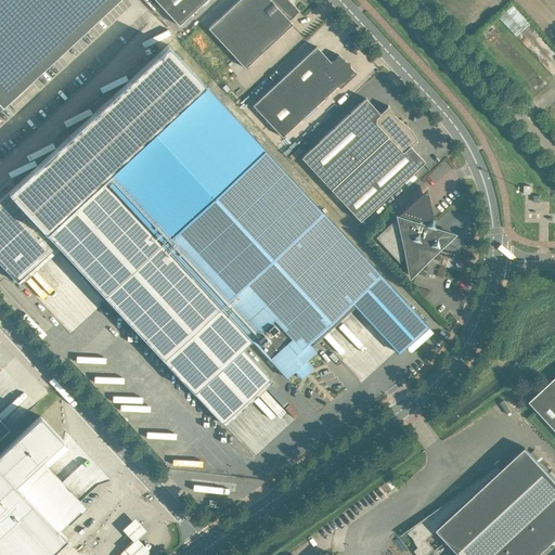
[(0,0),(0,107),(117,0),(0,0)]
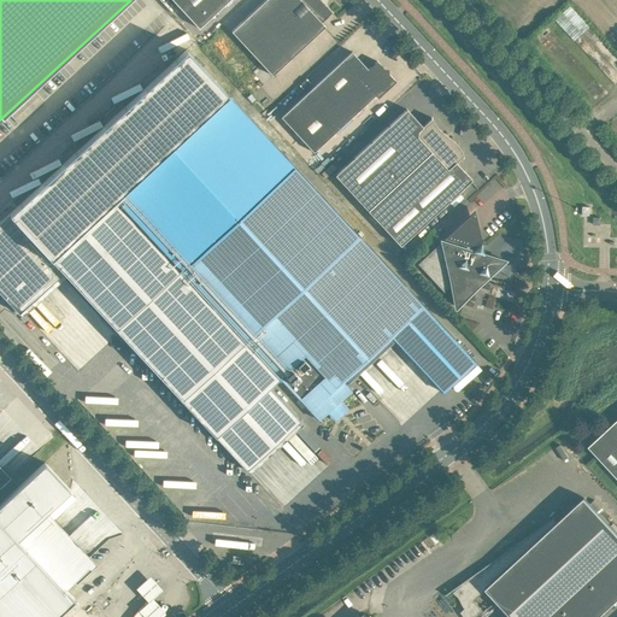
[(172,0),(199,28),(229,0),(172,0)]
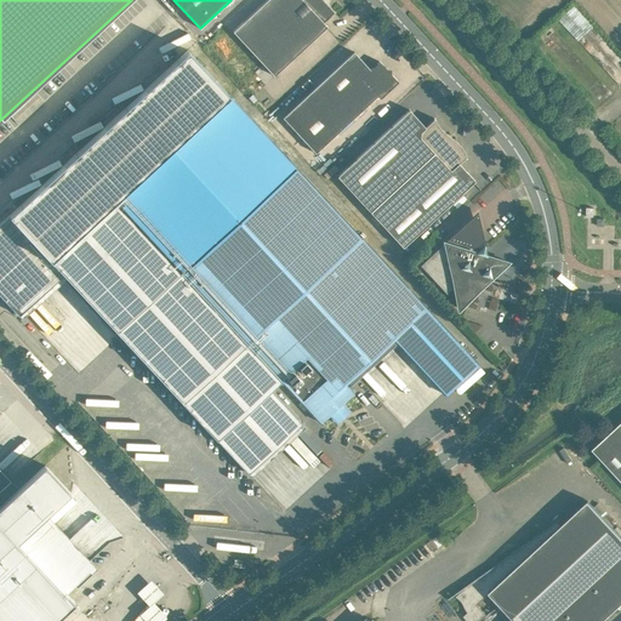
[(274,77),(319,34),(328,27),(324,23),(334,13),(335,13),(323,0),(267,0),(233,32),(274,77)]
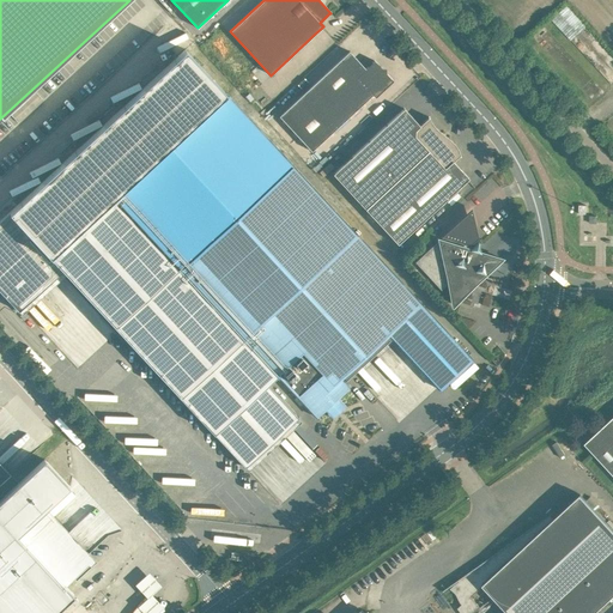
[(386,68),(382,68),(375,60),(365,68),(350,52),(279,116),(311,151),(374,95),(375,97),(393,80),(386,73),(386,68)]
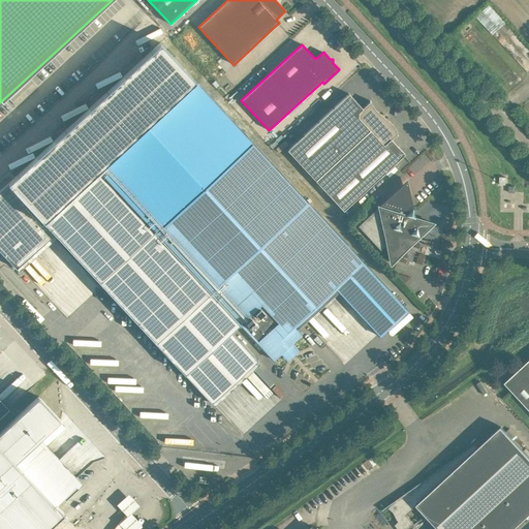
[(371,271),(195,81),(43,221),(212,403),(257,361),(230,331),(239,323),(274,361),(281,353),(283,355),(285,358),(288,359),(290,358),(296,354),(297,351),(296,348),(293,346),(292,344),(302,335),(294,327),(336,288),(343,297),(380,336),(408,311),(371,271)]
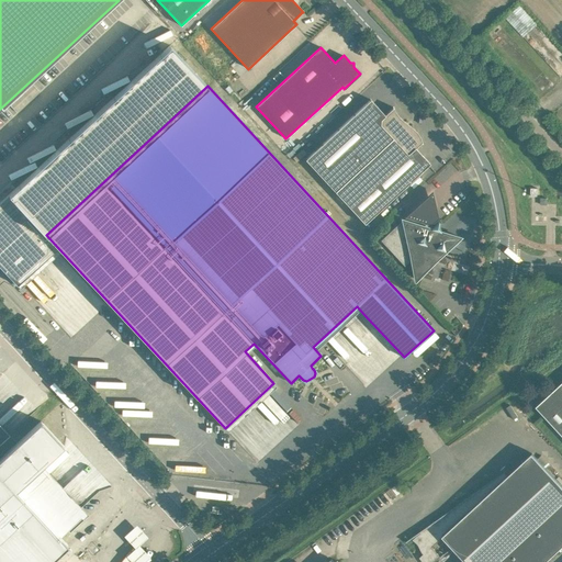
[(364,224),(422,171),(430,164),(415,148),(422,143),(420,137),(419,136),(417,133),(416,131),(413,128),(404,121),(400,116),(396,112),(393,107),(392,108),(393,108),(385,115),(370,99),(305,159),(364,224)]
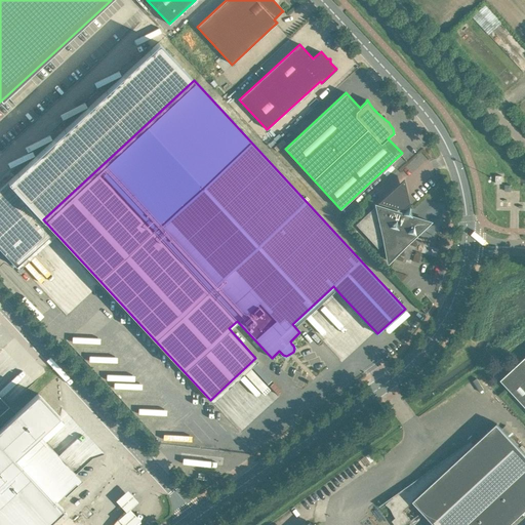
[(402,210),(403,209),(409,203),(404,178),(377,203),(397,209),(396,211),(375,205),(375,206),(356,225),(377,248),(385,243),(389,260),(430,221),(412,216),(410,207),(403,213),(401,212),(402,210)]
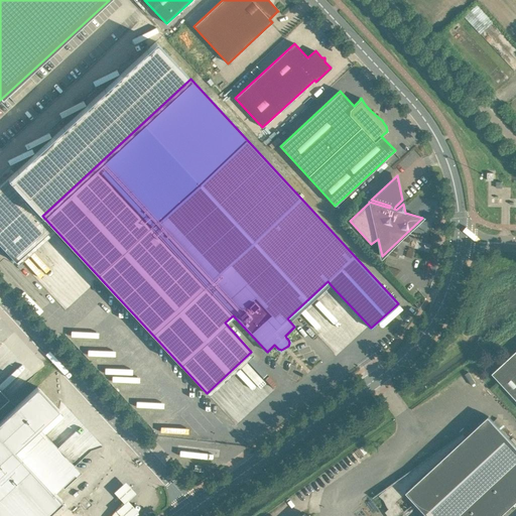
[(515,351),(492,374),(515,399),(515,351)]
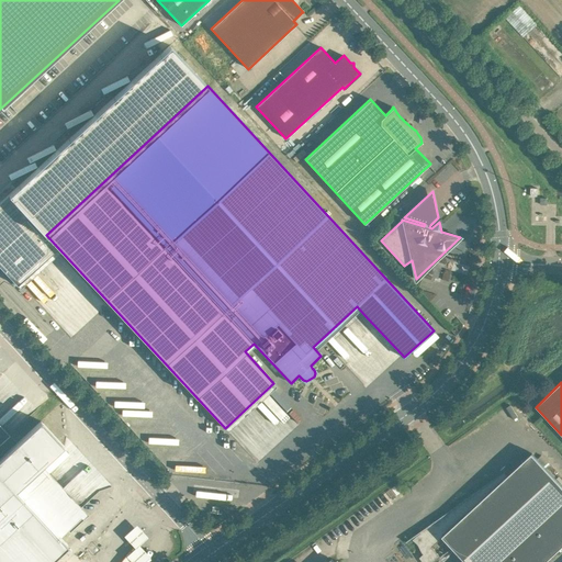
[(41,422),(0,459),(0,561),(49,561),(68,546),(60,538),(68,530),(69,532),(88,516),(81,508),(79,510),(41,468),(64,446),(41,422)]
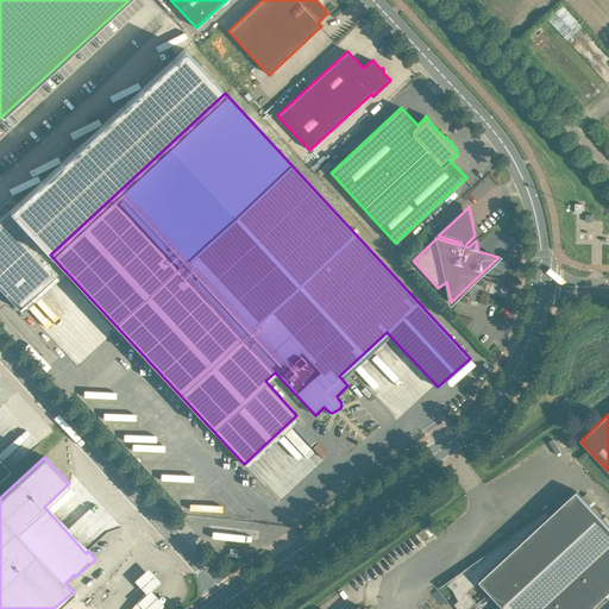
[(0,479),(1,479),(11,471),(0,459),(0,479)]
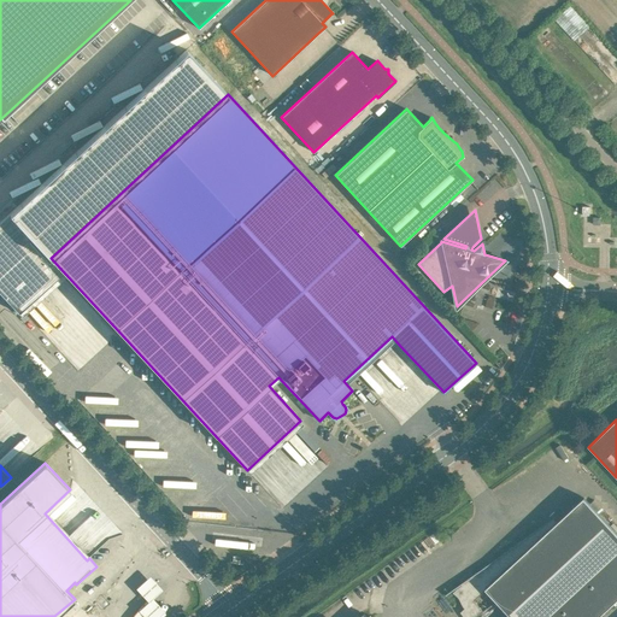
[(597,616),(616,599),(616,533),(592,507),(585,498),(551,526),(547,523),(462,583),(463,585),(459,591),(456,591),(454,594),(456,598),(459,598),(460,600),(463,605),(465,609),(460,612),(464,616),(476,616),(485,612),(481,606),(480,607),(475,600),(487,589),(512,616),(597,616)]
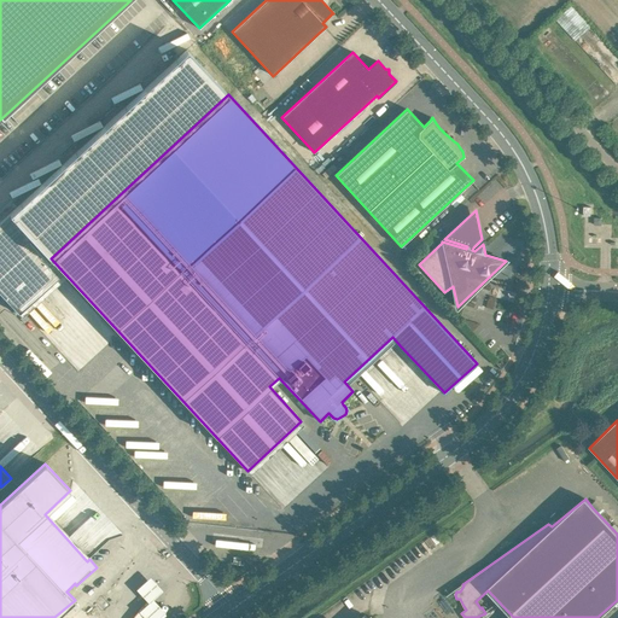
[(163,593),(151,579),(136,592),(150,605),(140,613),(144,617),(162,617),(165,614),(153,601),(163,593)]
